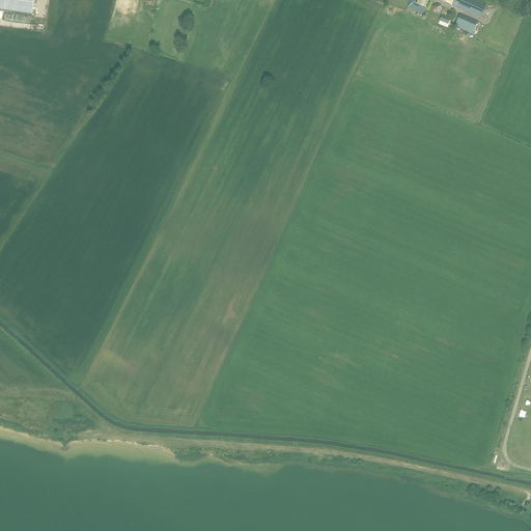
[(0,0),(0,8),(31,14),(33,0),(0,0)]
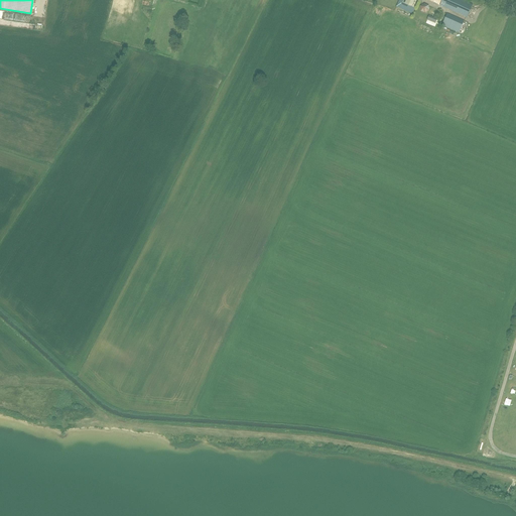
[(413,0),(399,0),(397,5),(413,12),(418,2),(413,0)]
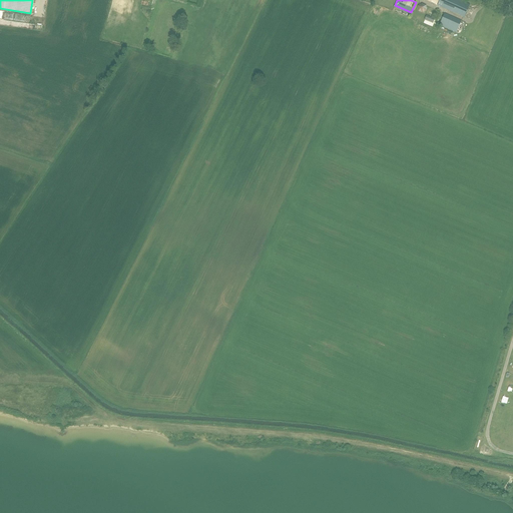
[(470,5),(458,0),(439,0),(437,5),(464,17),(470,5)]
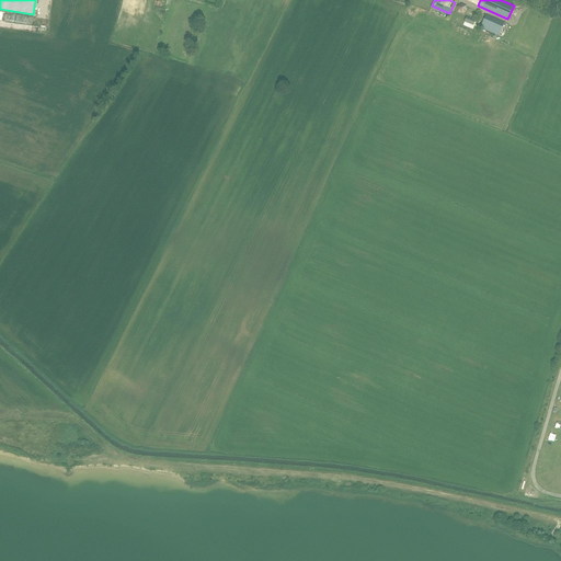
[(10,22),(25,23),(26,14),(10,13),(10,22)]
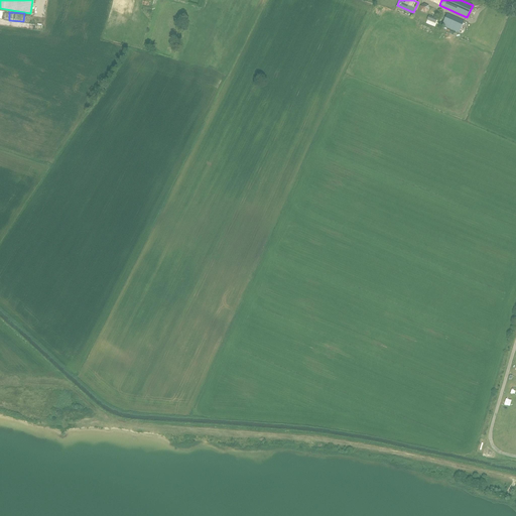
[(441,25),(459,32),(464,21),(446,13),(441,25)]
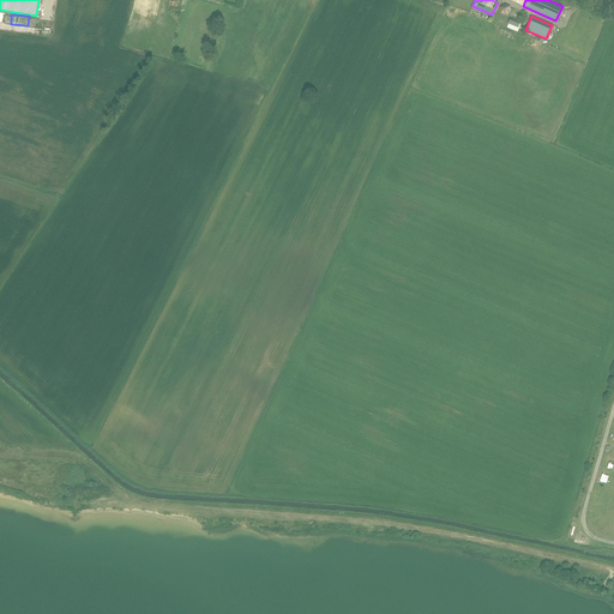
[(519,22),(511,18),(507,24),(518,28),(519,22)]
